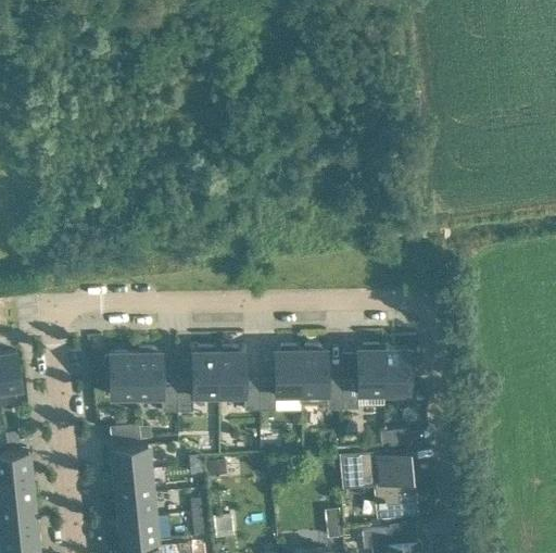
[(304,350),(300,350),(301,404),(327,404),(327,410),(342,410),(341,380),(326,380),(326,350),(319,350),(319,346),(304,346),(304,350)]
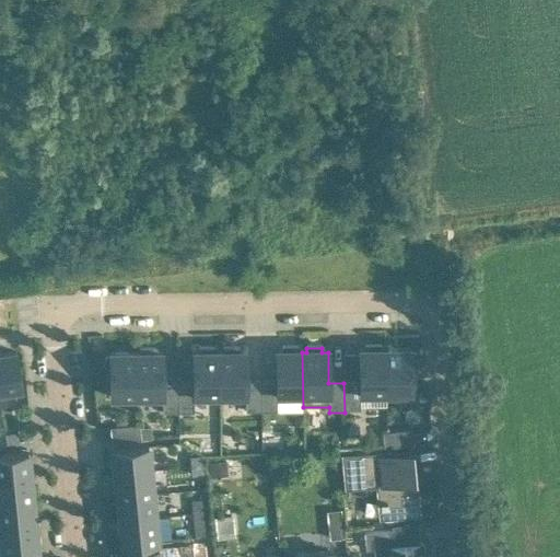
[(359,383),(343,383),(345,413),(360,413),(360,396),(386,396),(385,351),(381,351),(381,348),(365,348),(365,351),(359,352),(359,383)]
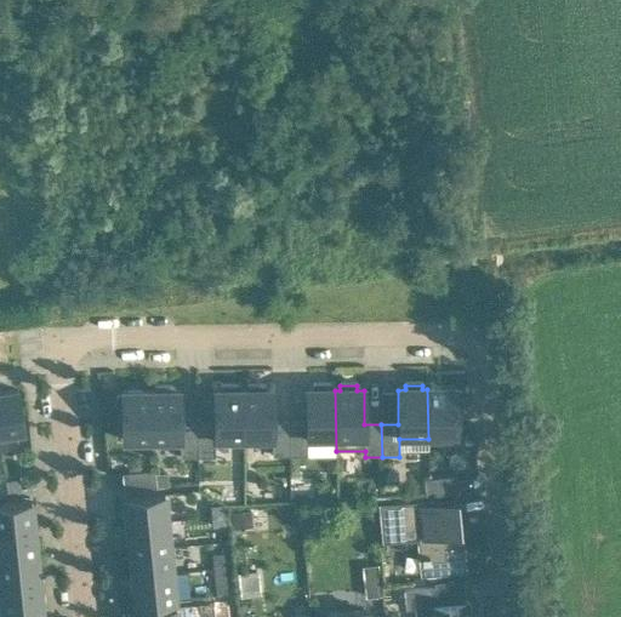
[(248,392),(243,392),(244,446),(272,446),(273,458),(290,458),(289,426),(273,426),(272,392),(265,392),(265,387),(248,388),(248,392)]
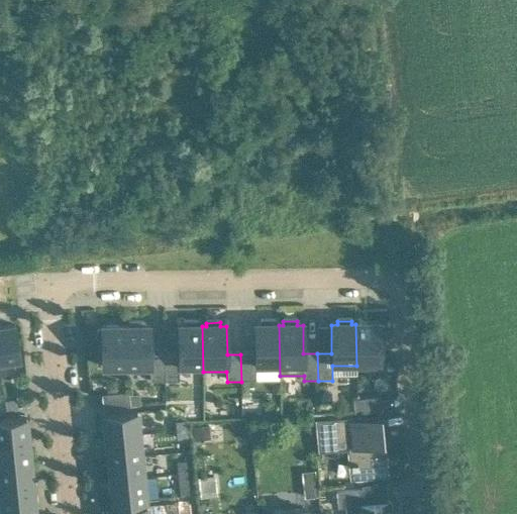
[(254,354),(240,354),(241,382),(255,382),(255,367),(279,367),(279,376),(280,376),(279,325),(275,325),(275,322),(261,322),(261,326),(254,326),(254,354)]
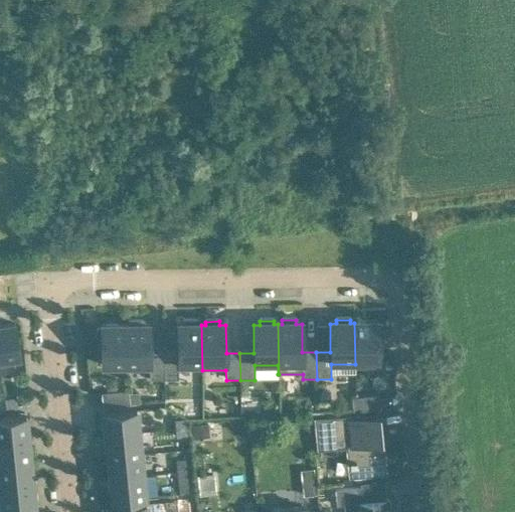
[(178,354),(164,354),(164,381),(178,381),(178,371),(202,370),(201,325),(197,325),(197,322),(183,322),(183,326),(177,326),(178,354)]
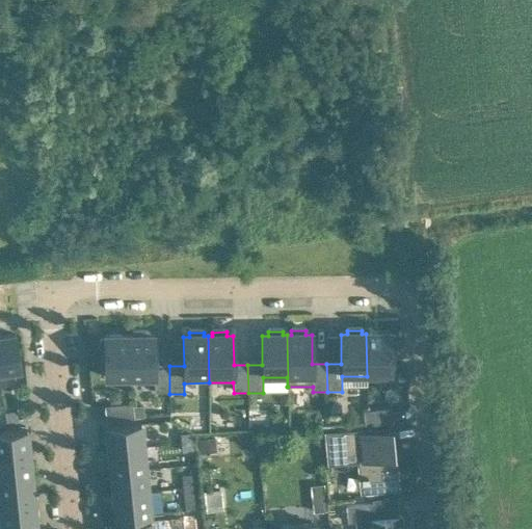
[(129,337),(130,385),(154,384),(155,394),(169,394),(169,366),(154,366),(154,337),(148,337),(148,334),(133,334),(133,337),(129,337)]
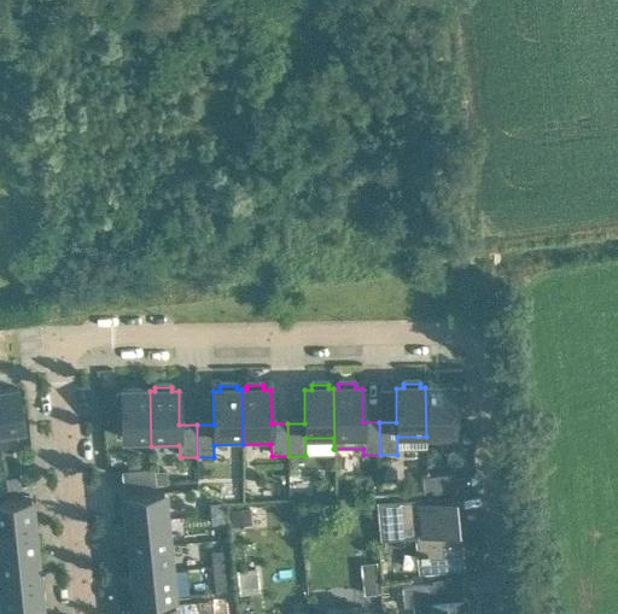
[(454,387),(425,387),(426,437),(455,436),(454,407),(459,407),(459,392),(454,392),(454,387)]
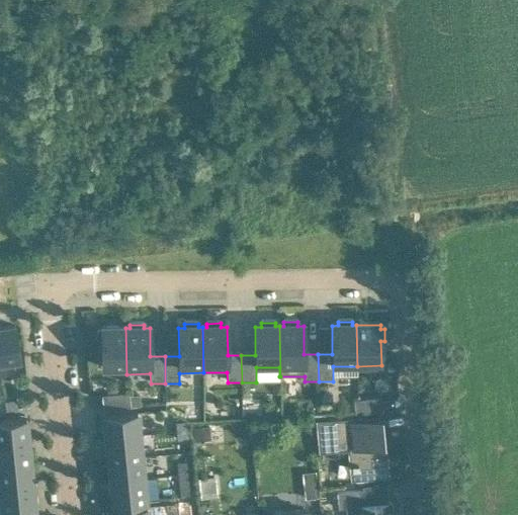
[(0,368),(20,365),(14,328),(0,330),(0,368)]
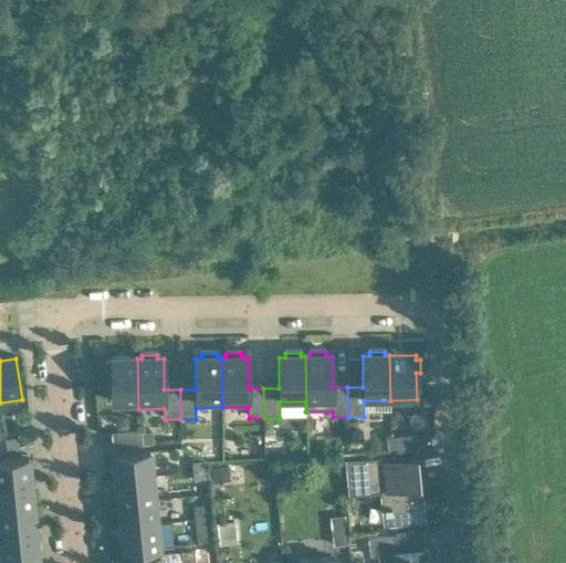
[(137,409),(138,409),(137,358),(111,360),(111,364),(107,364),(107,377),(111,377),(112,404),(137,404),(137,409)]
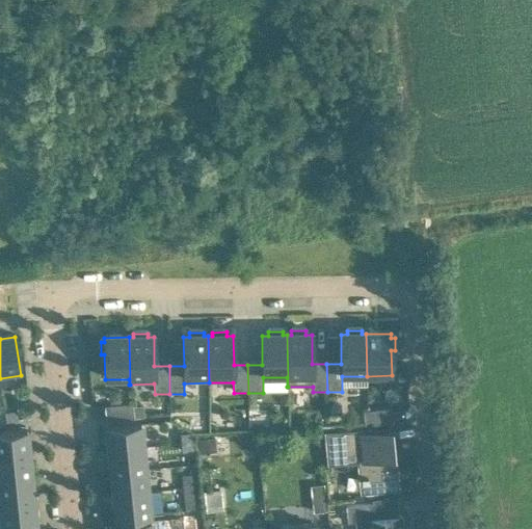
[(104,407),(106,423),(134,420),(132,405),(104,407)]
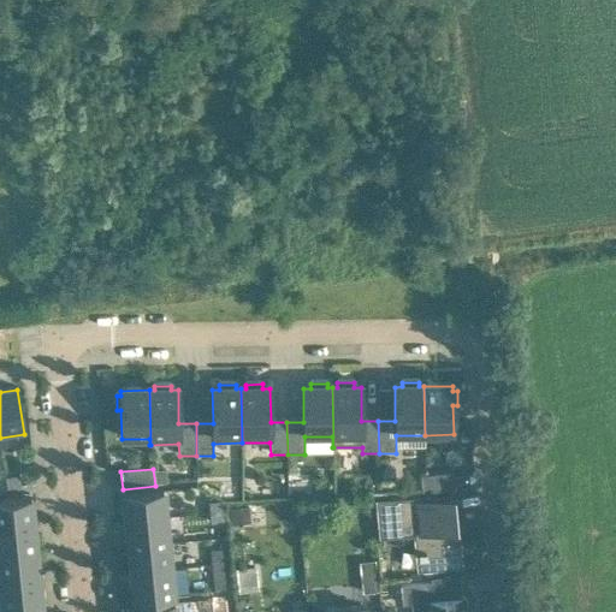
[(420,477),(422,492),(422,494),(455,492),(452,475),(420,477)]
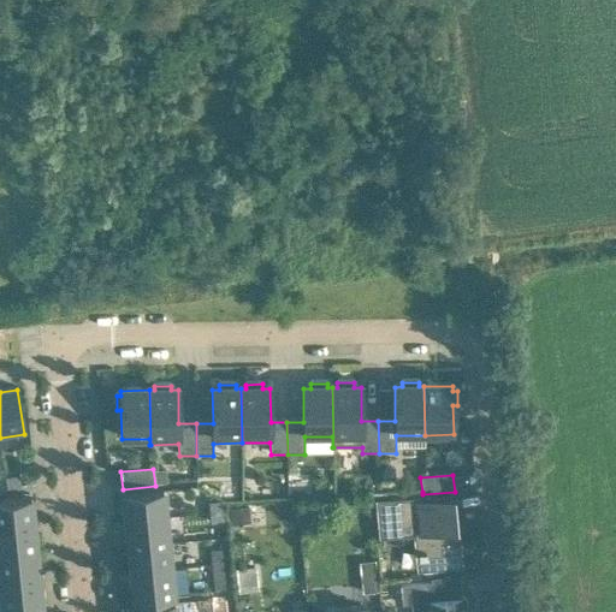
[(5,480),(7,494),(22,492),(19,477),(5,480)]
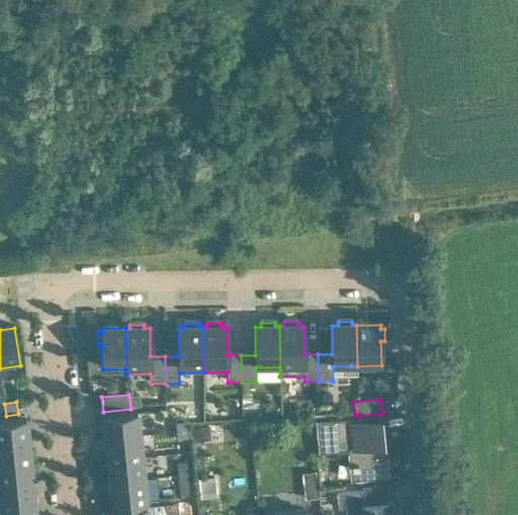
[(137,415),(103,418),(106,440),(140,437),(137,415)]
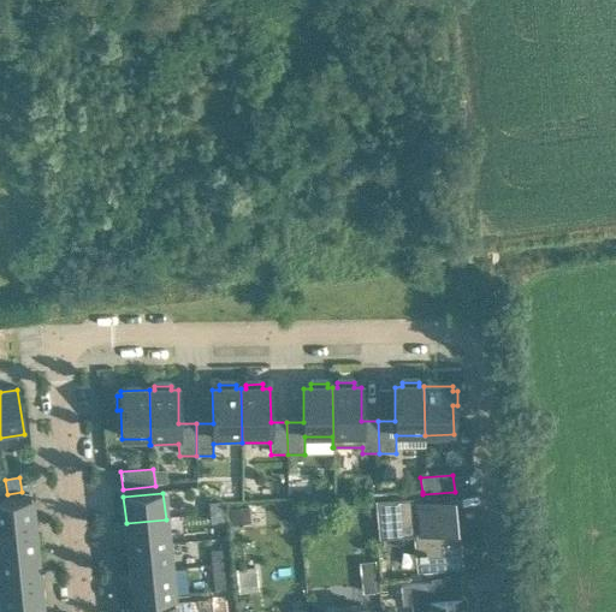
[(425,499),(375,503),(379,540),(413,536),(416,574),(462,569),(455,497),(425,500),(425,499)]
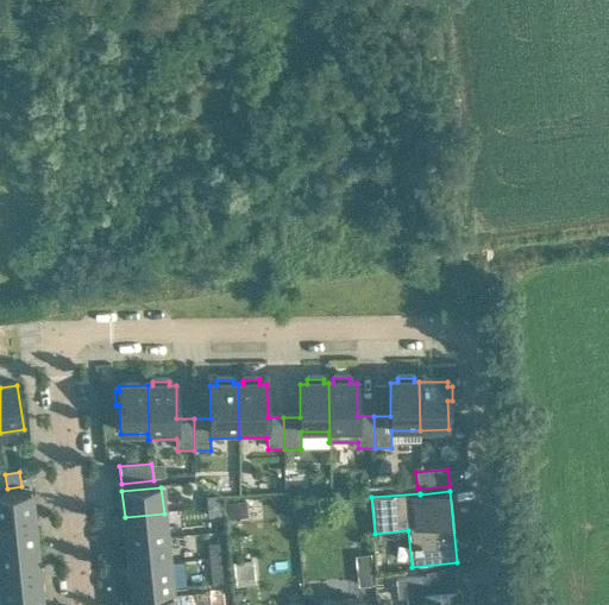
[(31,495),(0,497),(0,523),(33,520),(31,495)]
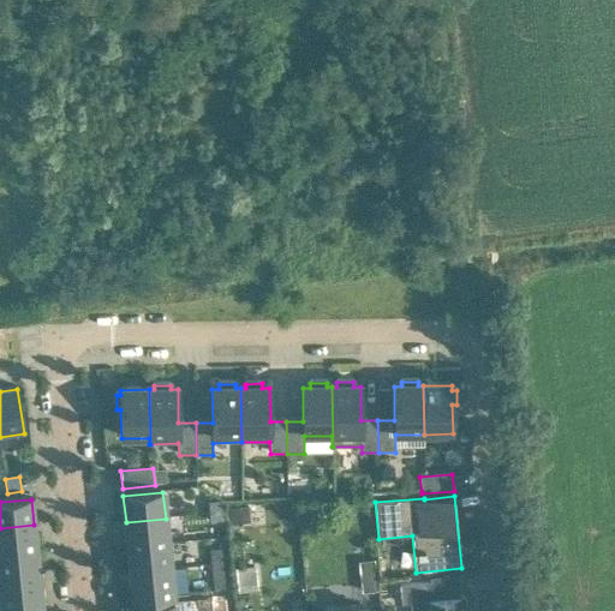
[(222,503),(208,504),(209,514),(224,513),(222,503)]
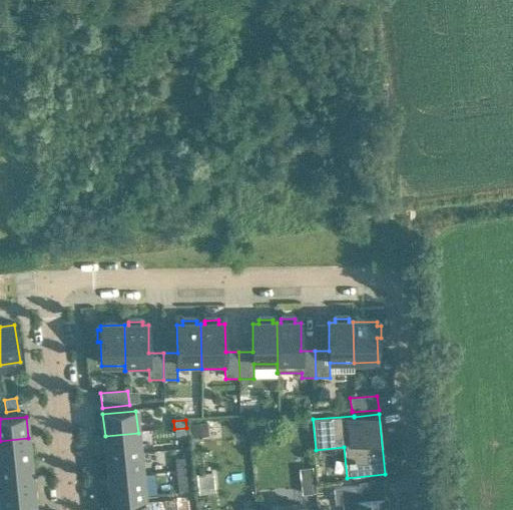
[(207,425),(191,426),(192,441),(208,440),(207,425)]
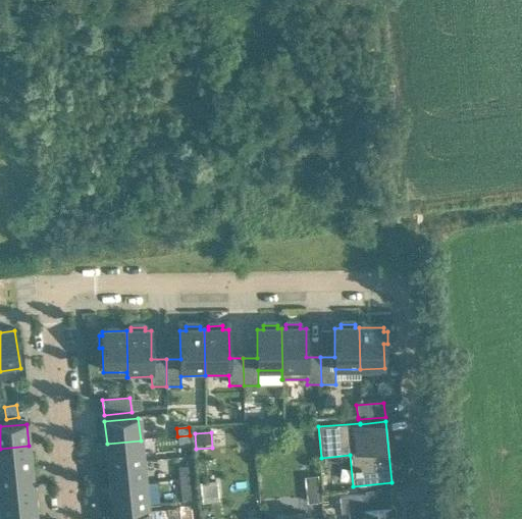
[(190,435),(177,436),(178,446),(191,445),(190,435)]
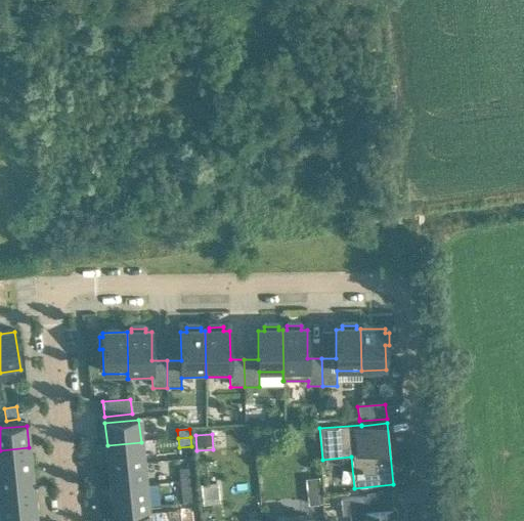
[(141,442),(107,445),(110,468),(143,465),(141,442)]
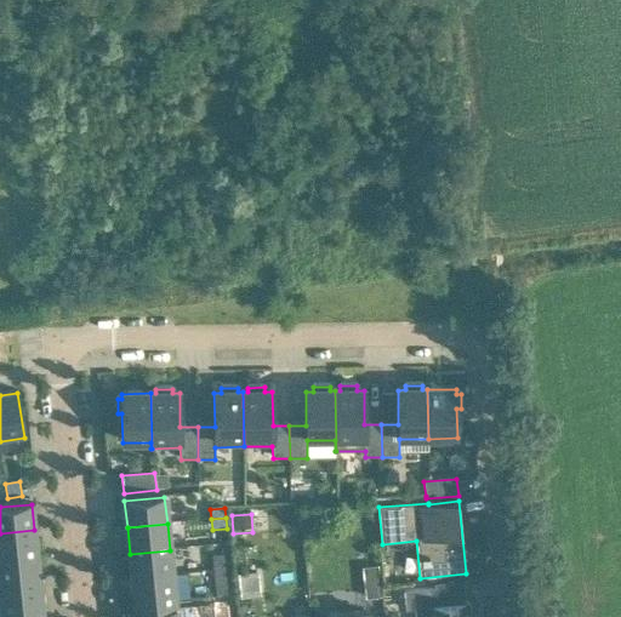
[(34,530),(0,533),(0,560),(36,556),(34,530)]
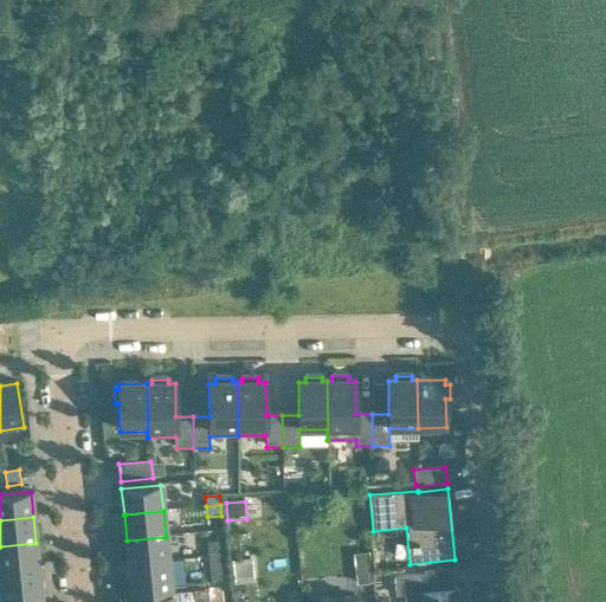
[(224,533),(224,558),(236,558),(234,533),(224,533)]
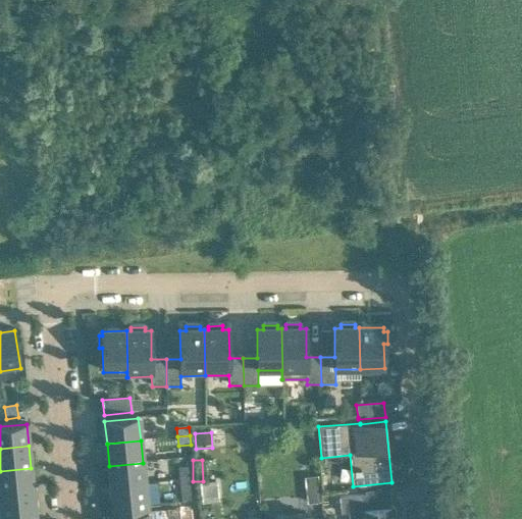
[(143,463),(109,466),(111,488),(145,484),(143,463)]
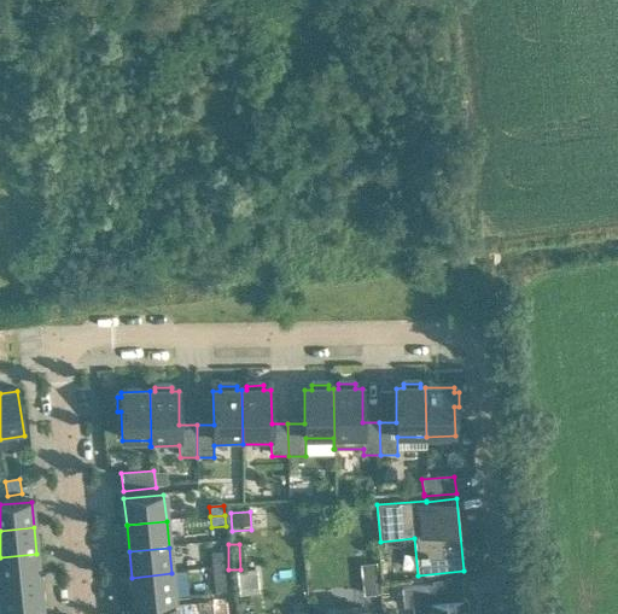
[(221,553),(211,554),(214,568),(223,568),(222,553),(221,553)]
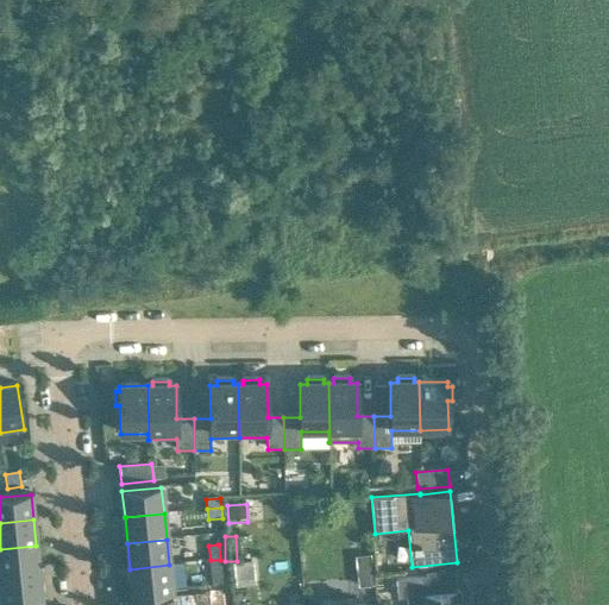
[(36,546),(0,549),(0,575),(38,572),(36,546)]
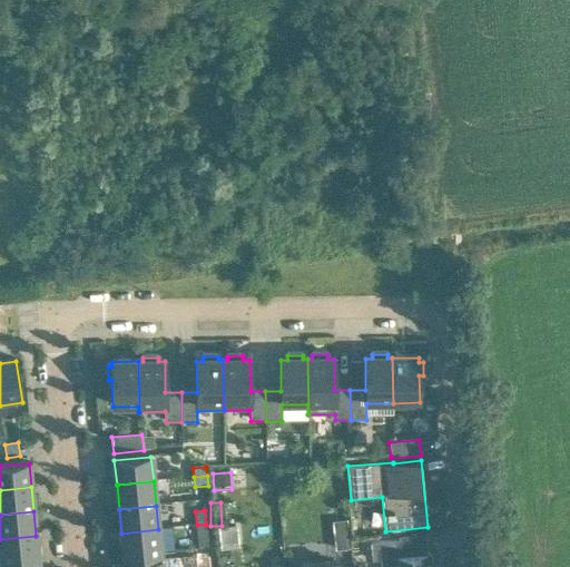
[(362,511),(349,511),(350,539),(363,539),(362,511)]
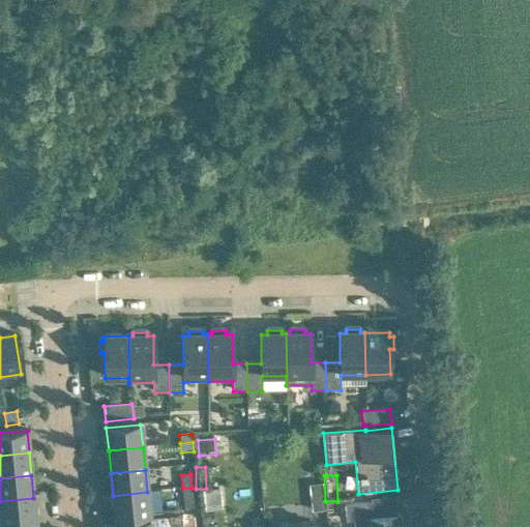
[(325,510),(322,484),(308,485),(312,513),(325,510)]
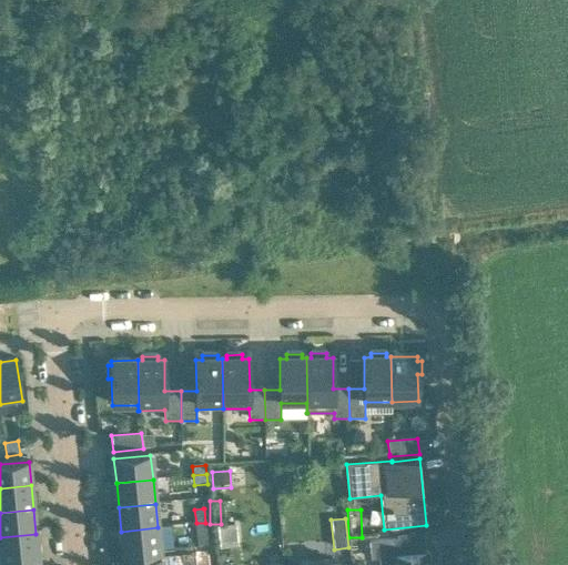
[(205,523),(196,523),(198,536),(204,536),(206,535),(205,523)]
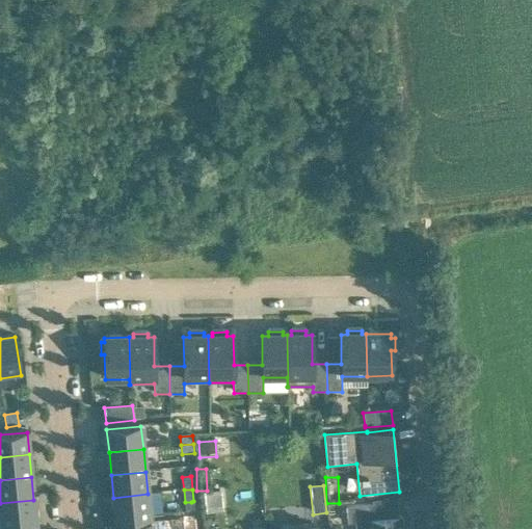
[(207,513),(220,512),(218,492),(205,493),(207,513)]
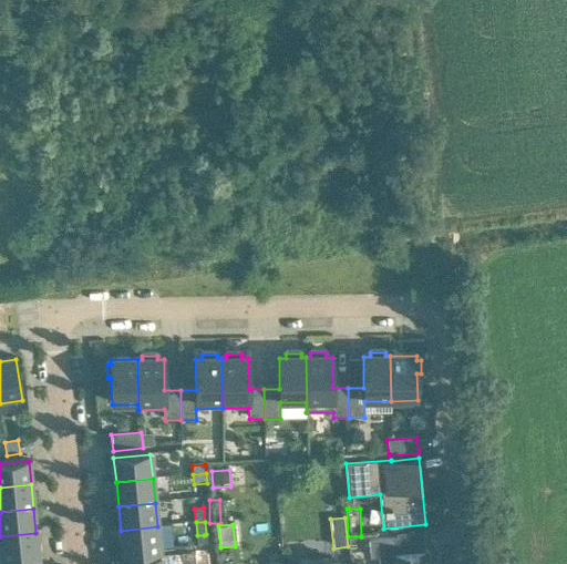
[(160,551),(157,526),(121,531),(123,555),(160,551)]
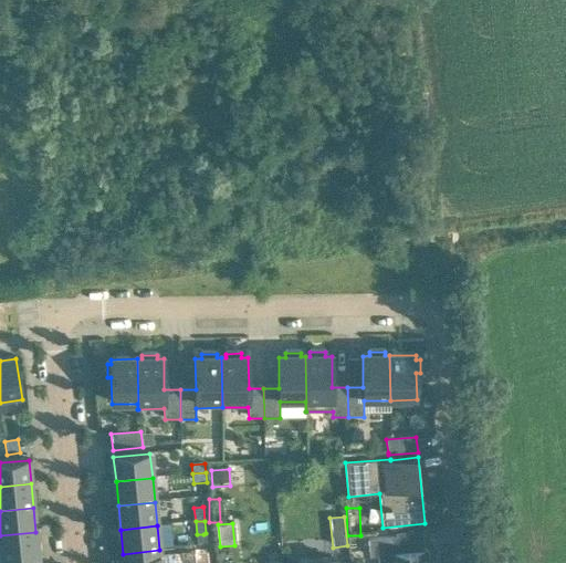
[(35,532),(0,535),(0,544),(1,560),(38,556),(35,532)]
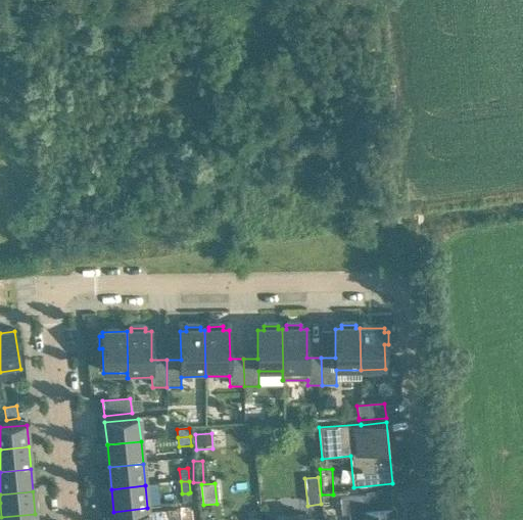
[(368,512),(367,497),(340,500),(342,516),(349,515),(350,519),(395,519),(394,509),(368,512)]
